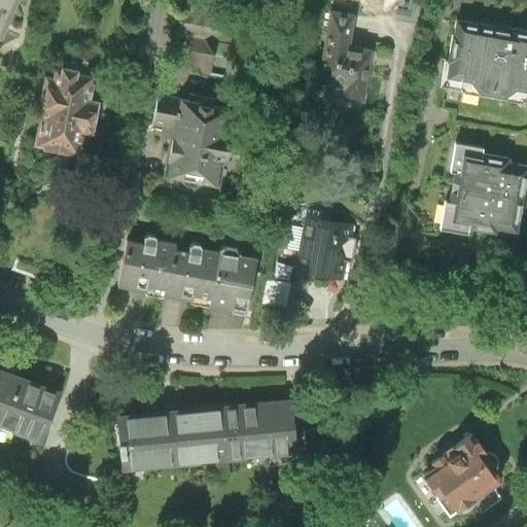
[(0,0),(0,13),(7,16),(13,0),(0,0)]
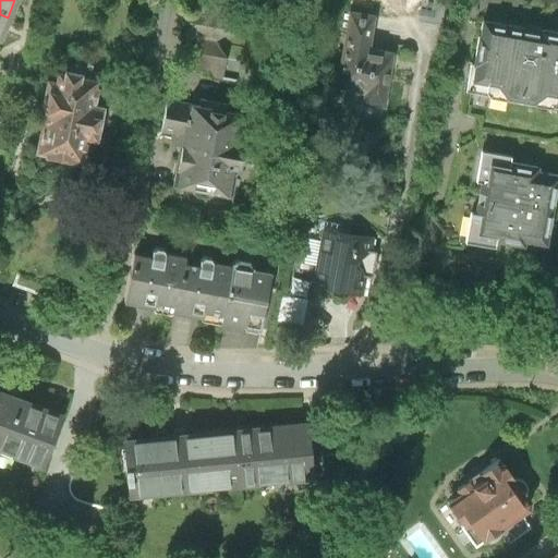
[(373,19),(348,15),(336,88),(363,93),(361,106),(384,109),(392,57),(367,52),(373,19)]
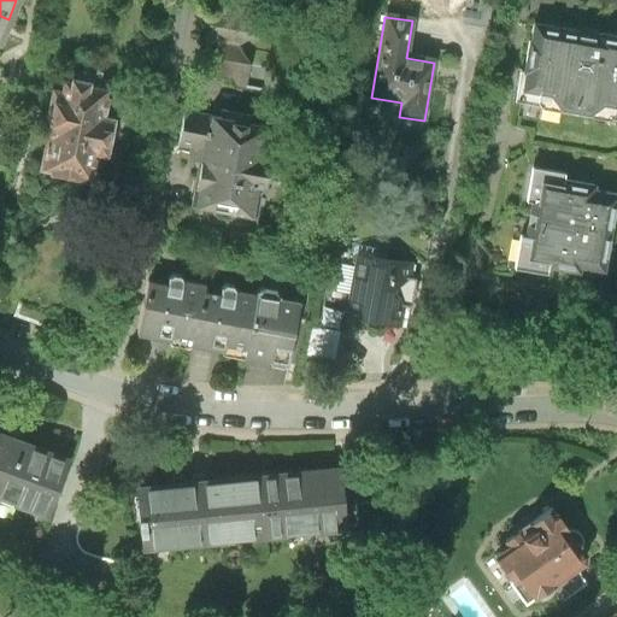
[(616,37),(534,22),(517,104),(616,123),(616,37)]
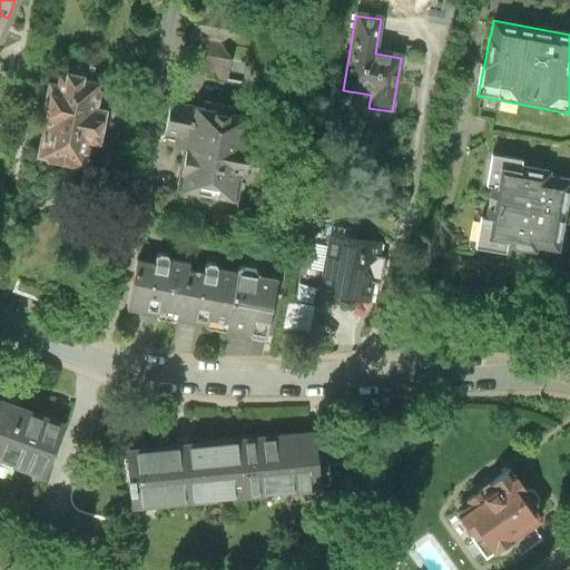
[(235,33),(190,26),(183,70),(227,78),(235,33)]
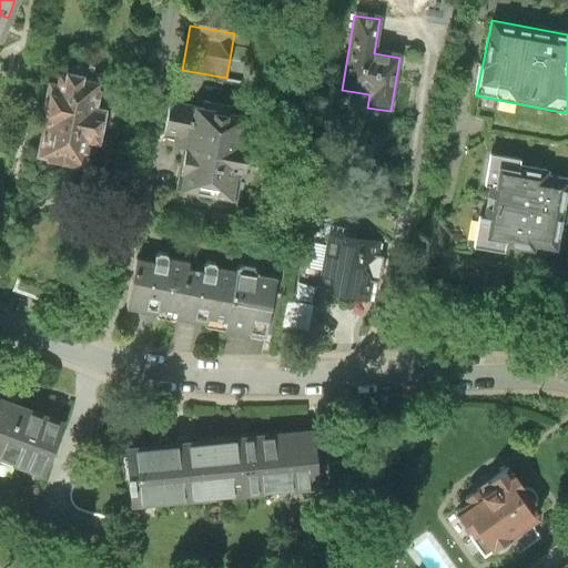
[(41,128),(34,159),(80,169),(85,145),(95,148),(103,113),(90,110),(95,85),(54,77),(52,87),(47,85),(37,127),(41,128)]
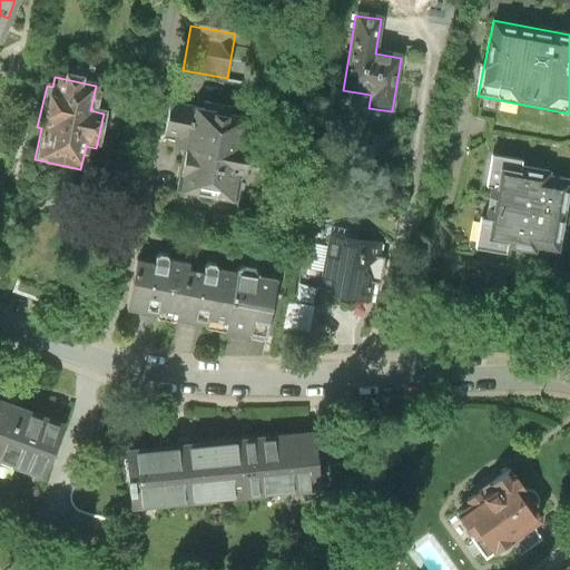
[(189,137),(178,194),(229,204),(246,119),(168,105),(164,133),(189,137)]
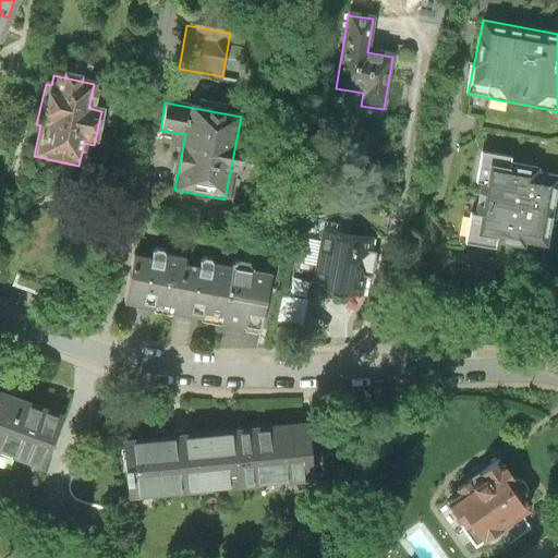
[(511,157),(482,152),(477,182),(482,182),(476,216),(471,216),(465,246),(495,252),(497,245),(523,250),(524,244),(546,249),(557,180),(557,178),(535,174),(536,169),(510,165),(511,157)]
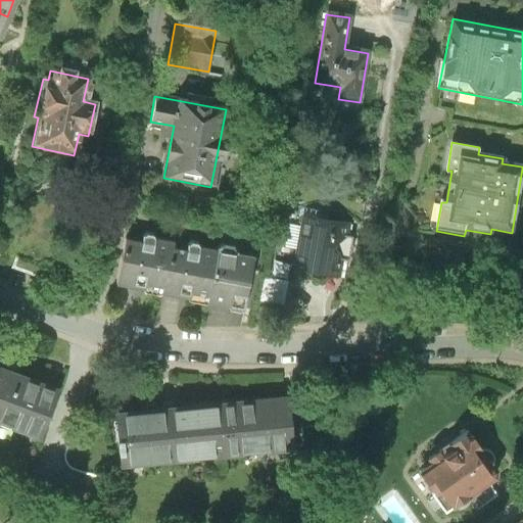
[(349,227),(304,218),(294,271),(339,279),(349,227)]
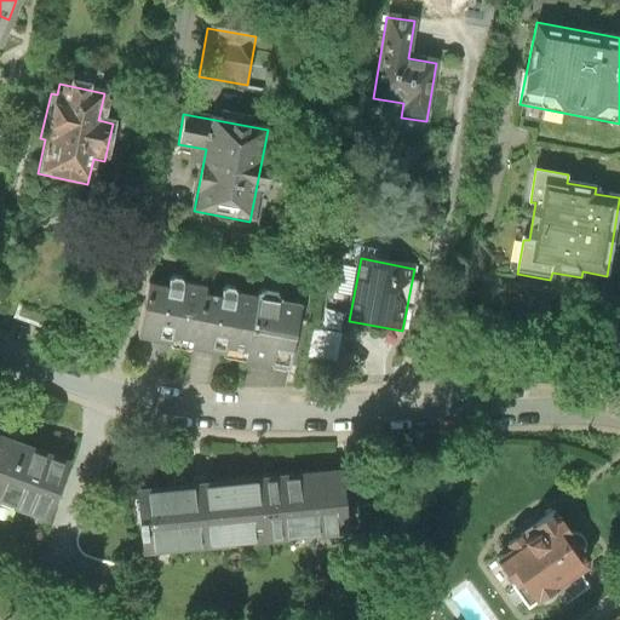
[(168,287),(149,283),(138,338),(193,349),(204,294),(206,287),(170,280),(168,287)]
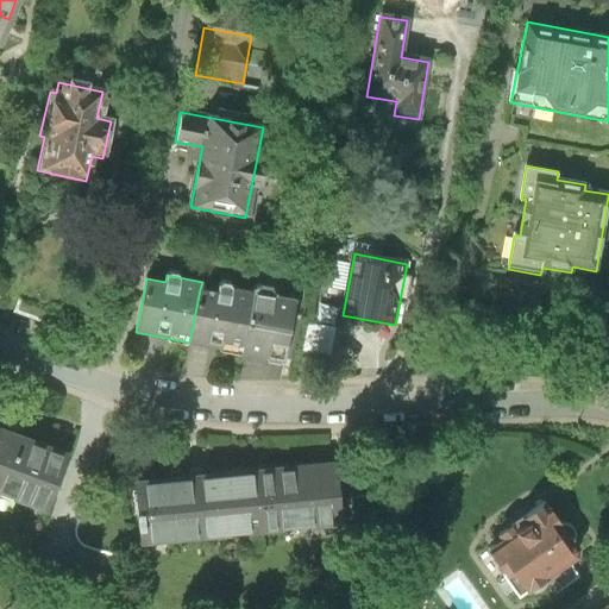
[(219,293),(200,289),(189,343),(239,353),(252,292),(220,284),(219,293)]
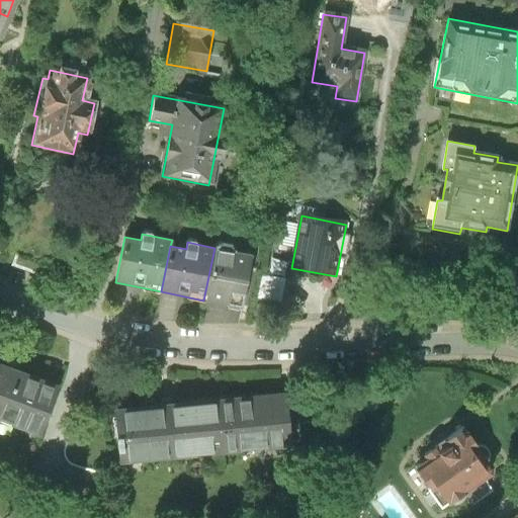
[(252,255),(214,248),(203,300),(241,309),(252,255)]
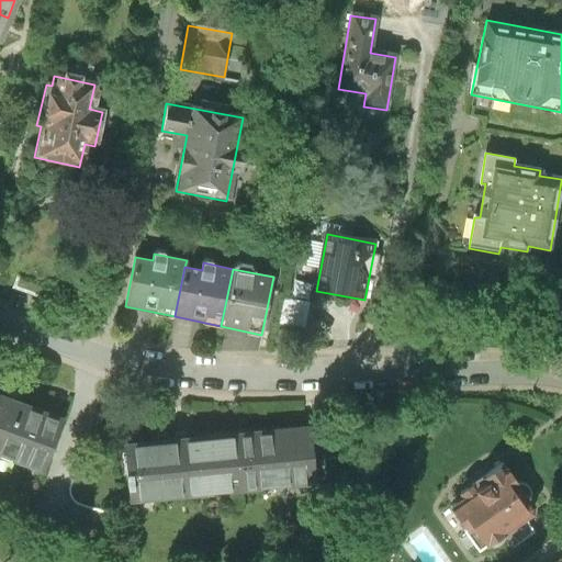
[(63,422),(0,397),(0,456),(43,473),(63,422)]
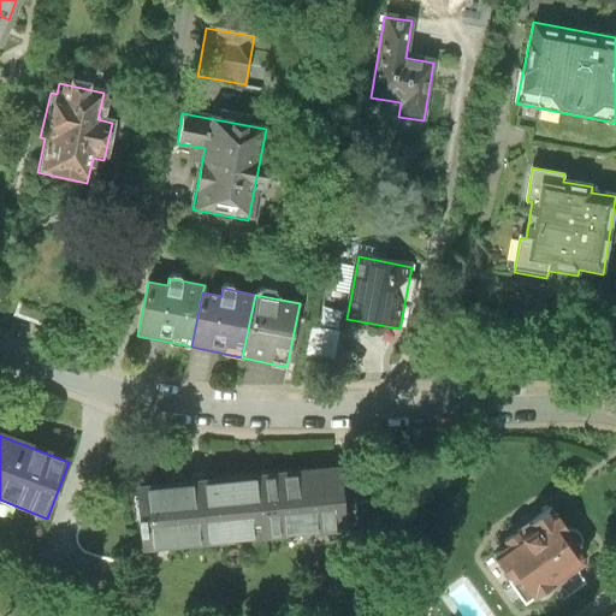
[(339,467),(260,474),(266,538),(345,531),(339,467)]
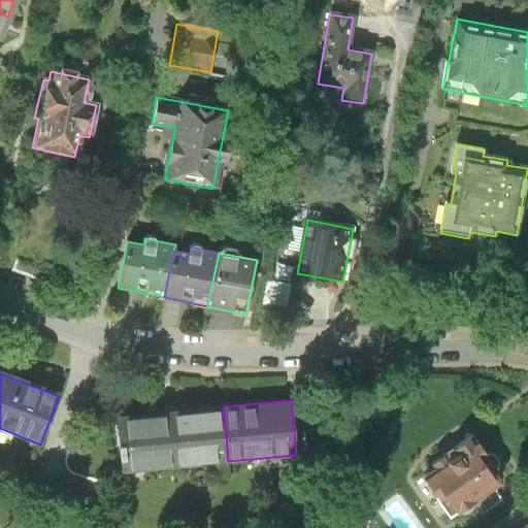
[(121,471),(228,461),(223,406),(116,417),(121,471)]
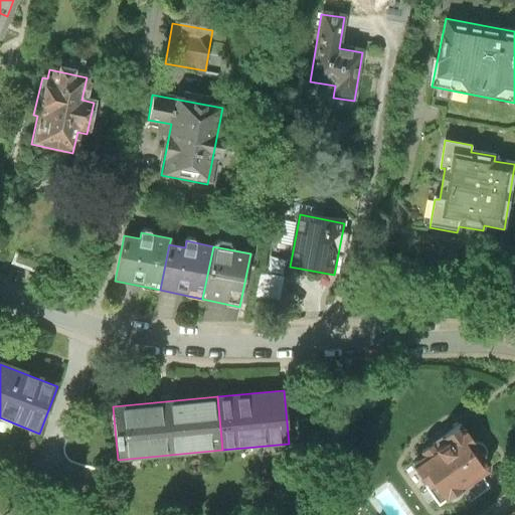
[(426,449),(415,456),(427,475),(435,471),(447,489),(487,463),(458,418),(421,443),(426,449)]
